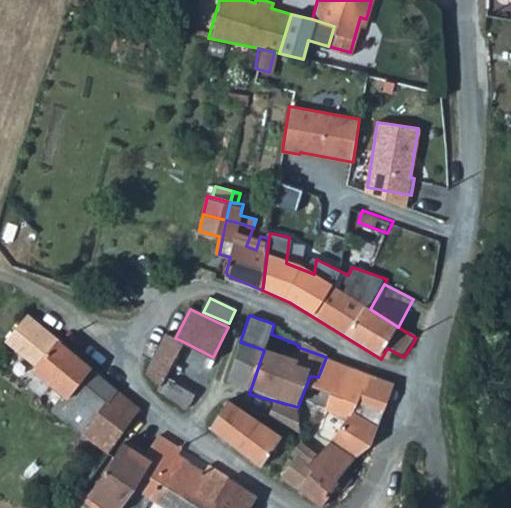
[(13,338),(27,349),(44,328),(29,316),(13,338)]
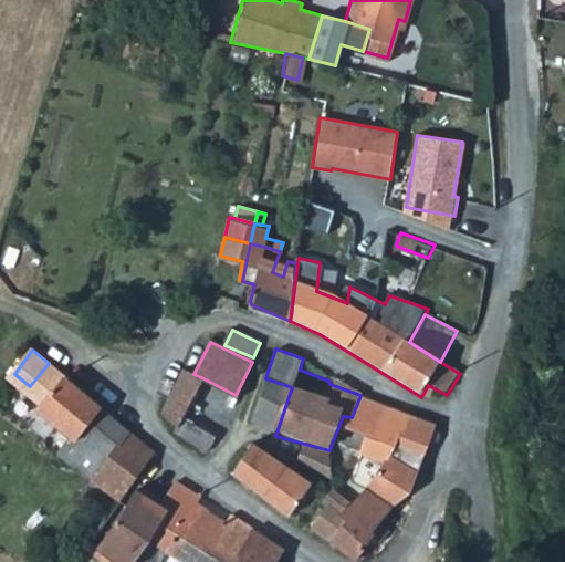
[(49,363),(30,386),(27,391),(43,405),(39,410),(71,438),(59,454),(76,467),(87,453),(105,466),(93,481),(121,502),(157,453),(49,363)]
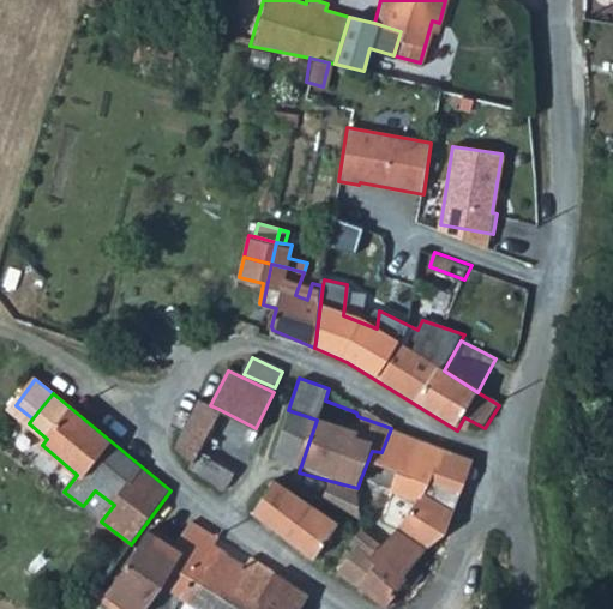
[(203,402),(184,438),(200,446),(205,436),(218,409),(210,405),(203,402)]
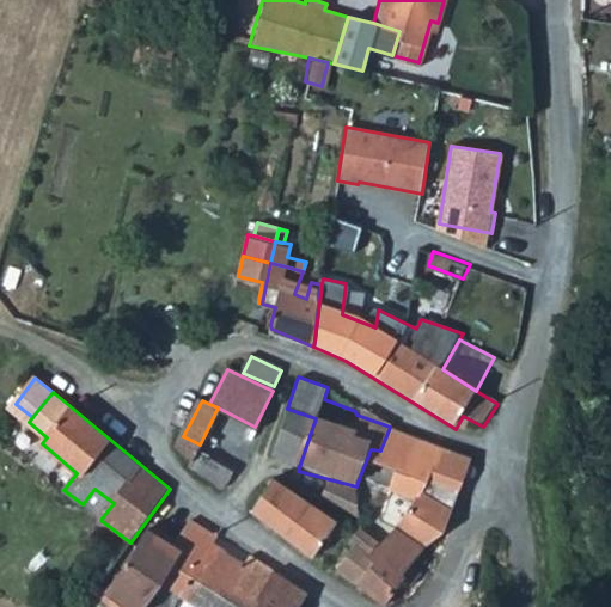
[(205,435),(243,454),(255,427),(218,408),(205,435)]
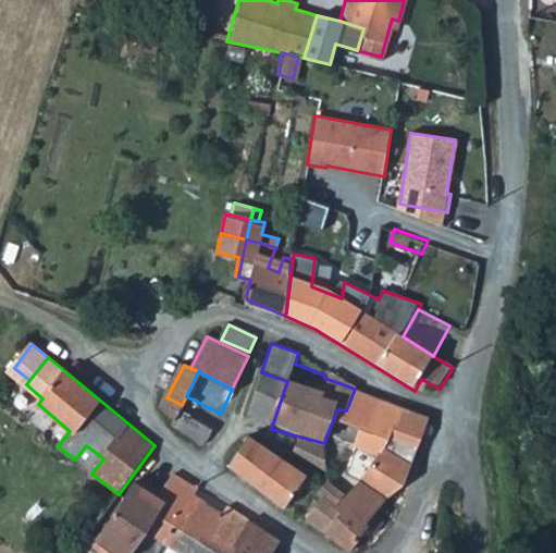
[(247,416),(273,422),(287,381),(261,372),(247,416)]
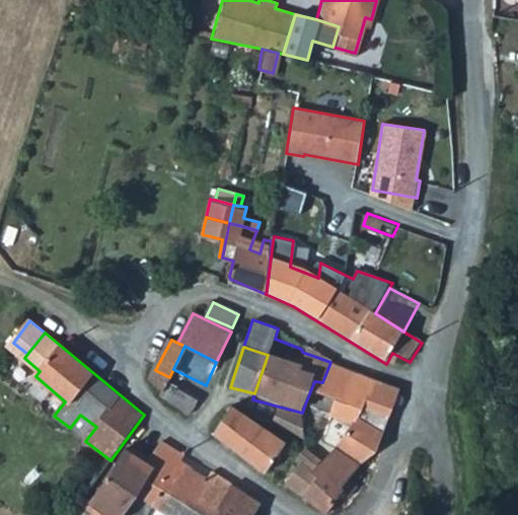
[(337,437),(357,444),(369,414),(381,381),(330,362),(322,382),(314,381),(304,407),(343,421),(337,437)]
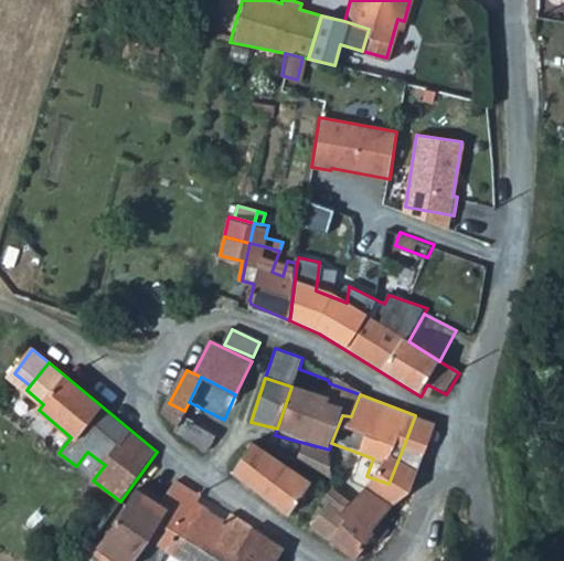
[(216,435),(224,420),(189,402),(184,411),(182,415),(216,435)]
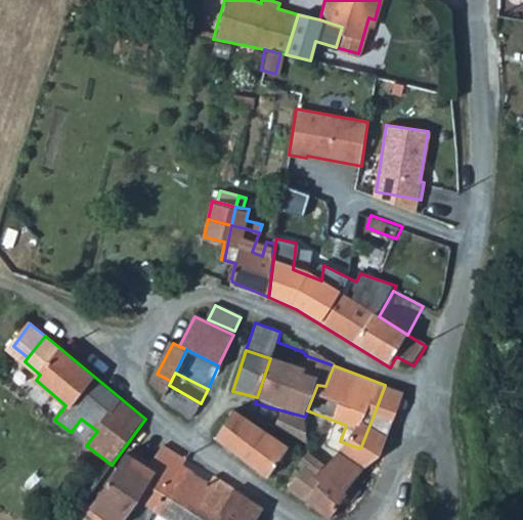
[(169,385),(171,381),(157,374),(151,384),(165,394),(169,385)]
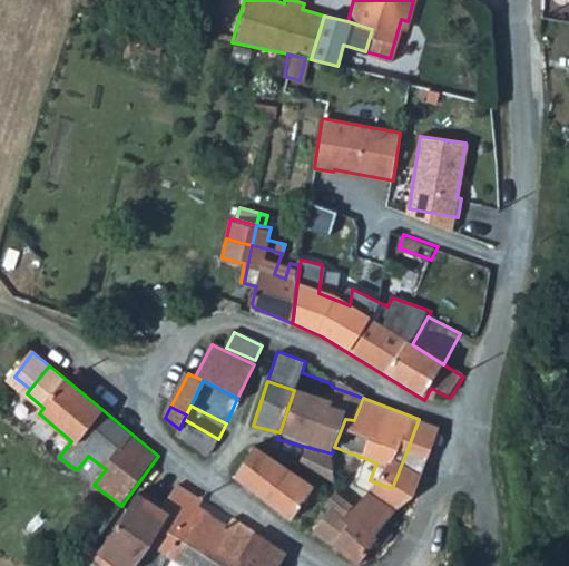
[(184,419),(179,429),(176,435),(211,456),(218,439),(184,419)]
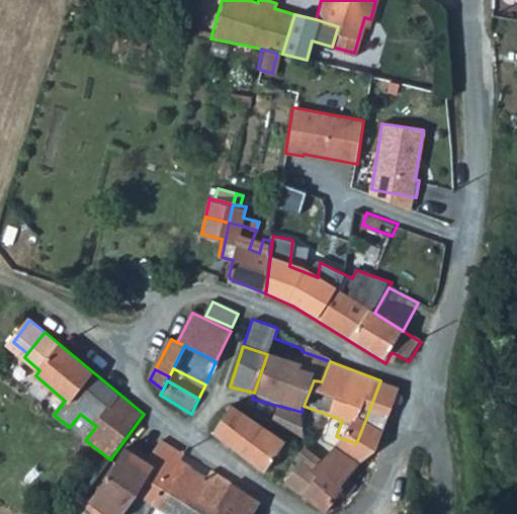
[(398,387),(380,380),(368,413),(386,419),(398,387)]
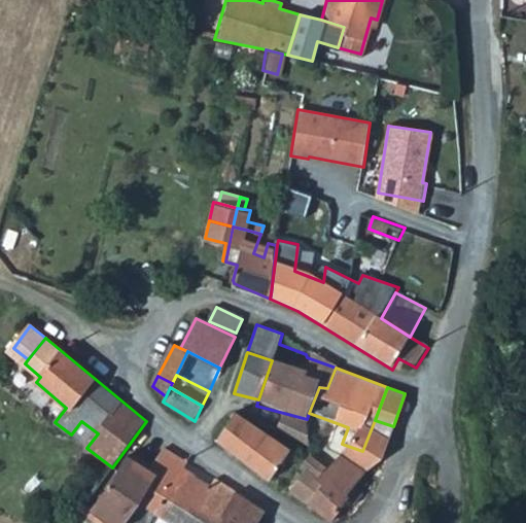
[(270,483),(290,451),(235,414),(215,444),(270,483)]
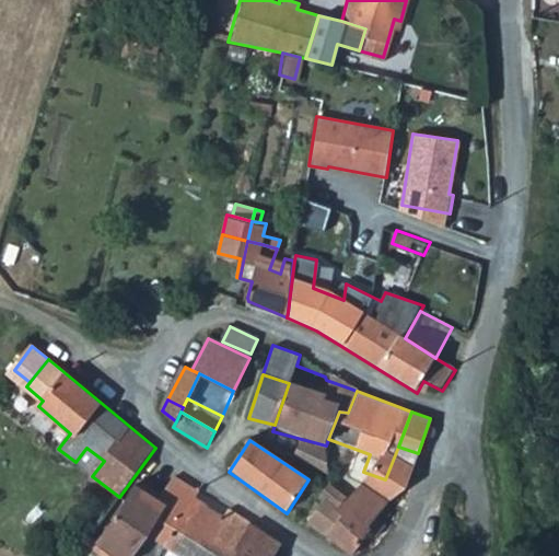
[(405,488),(418,453),(398,447),(385,479),(405,488)]
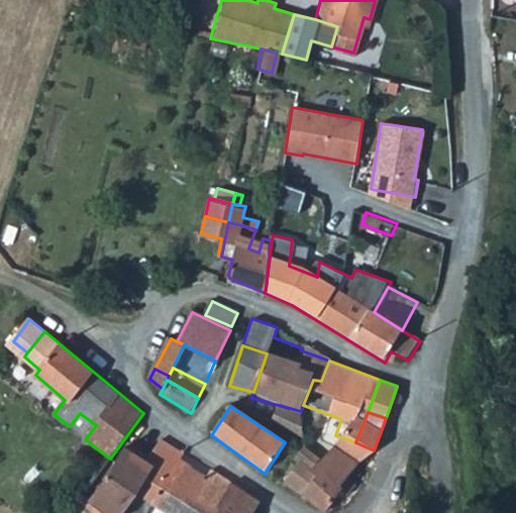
[(126,451),(121,459),(109,478),(139,497),(153,506),(181,460),(185,453),(165,440),(147,466),(126,451)]
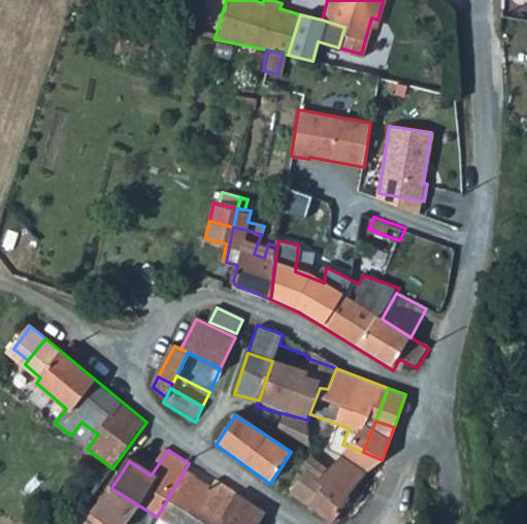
[(335,523),(351,502),(359,508),(366,497),(356,489),(367,476),(343,457),(330,473),(311,459),(306,465),(310,469),(293,491),(332,523),(335,523)]
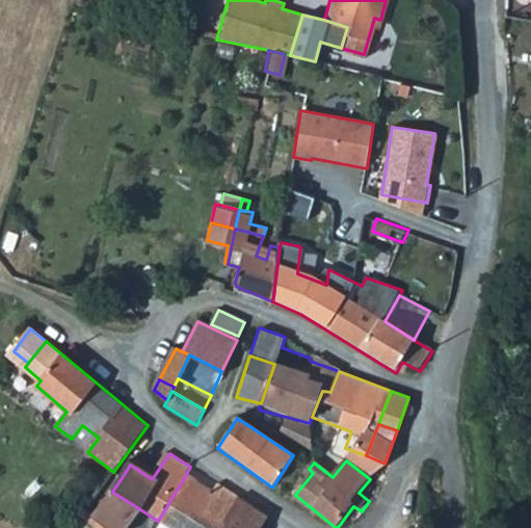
[(223,527),(242,499),(219,484),(215,492),(186,474),(158,521),(168,527),(223,527)]
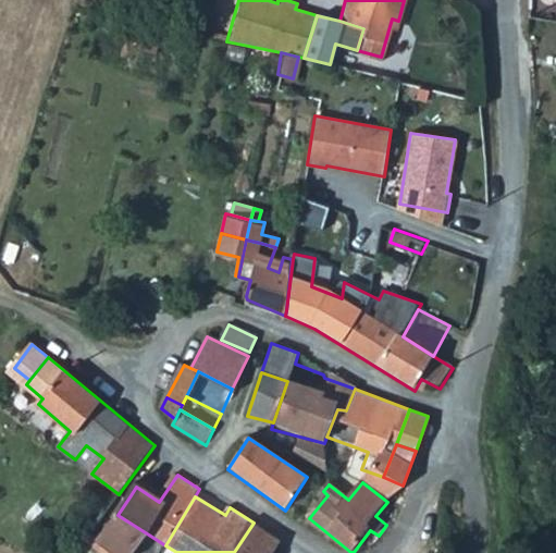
[(98,543),(111,552),(137,552),(150,536),(118,515),(98,543)]
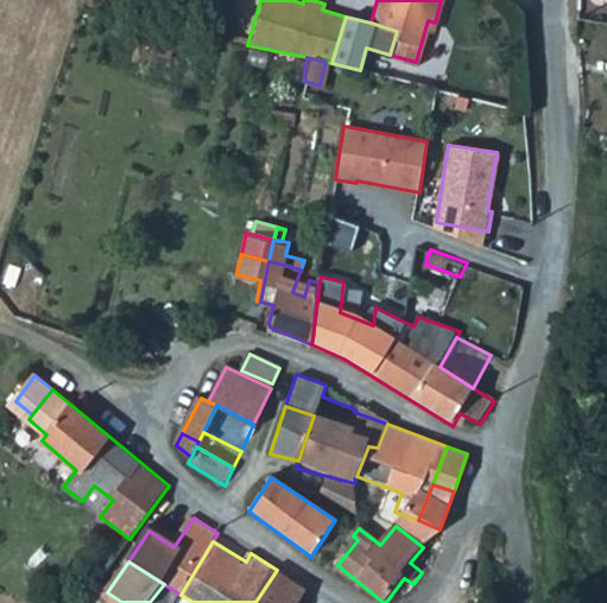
[(277,570),(255,602),(302,602),(309,590),(277,570)]
